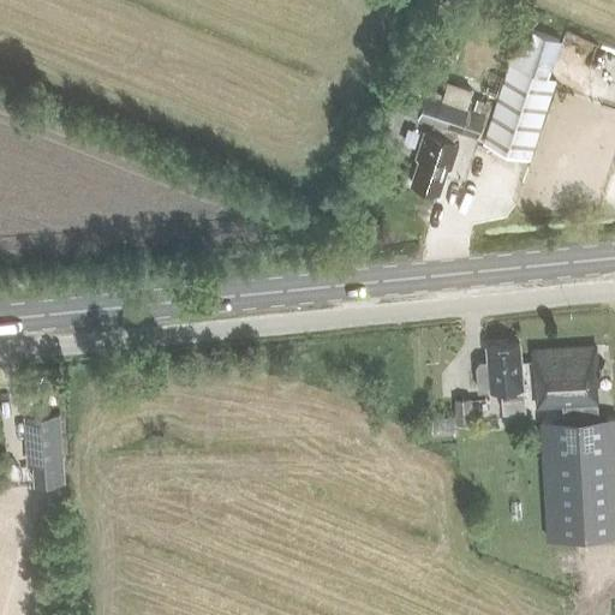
[(529,159),(555,81),(507,65),(481,143),(529,159)]
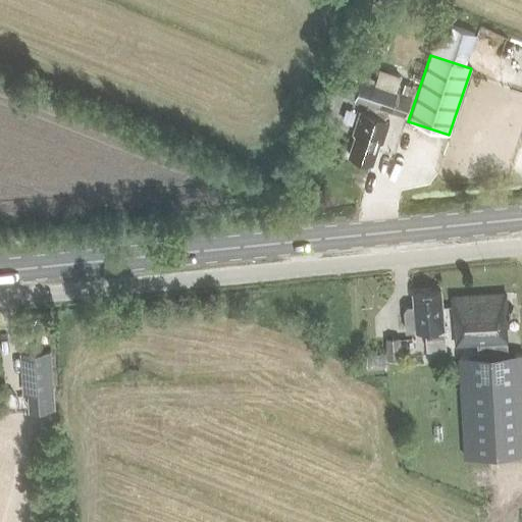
[(346,76),(338,95),(357,101),(363,82),(346,76)]
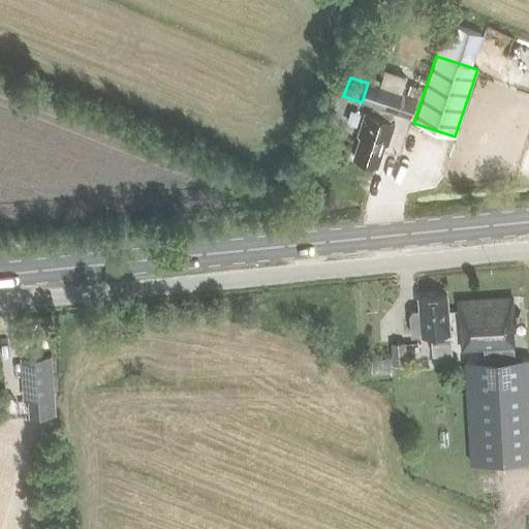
[(412,120),(423,89),(410,85),(406,96),(368,83),(362,102),(373,106),(370,115),(366,114),(359,135),(362,136),(354,157),(375,164),(382,143),(386,144),(393,123),(389,122),(392,113),(412,120)]
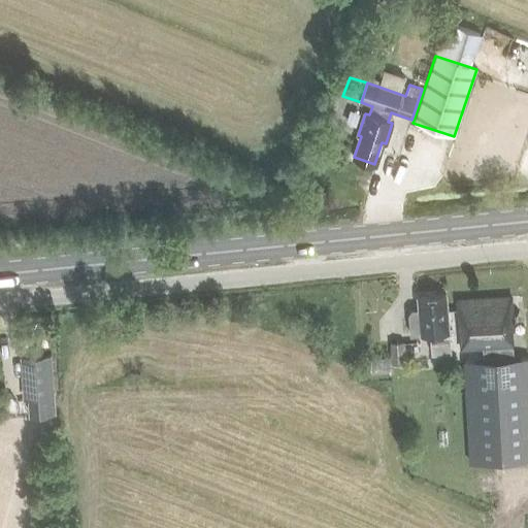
[(432,356),(451,354),(446,296),(418,299),(419,309),(411,310),(408,315),(410,337),(430,335),(432,356)]
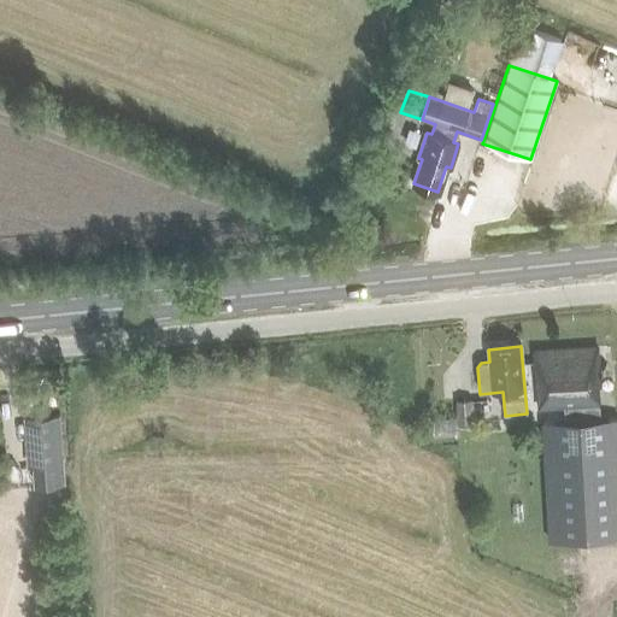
[(616,418),(600,421),(597,385),(600,385),(597,347),(533,353),(539,411),(564,409),(565,423),(540,423),(547,542),(616,538),(616,418)]
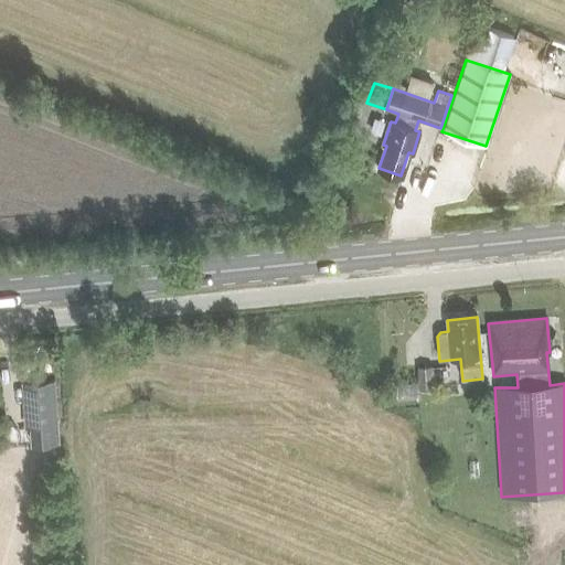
[(418,390),(434,390),(433,366),(417,366),(418,390)]
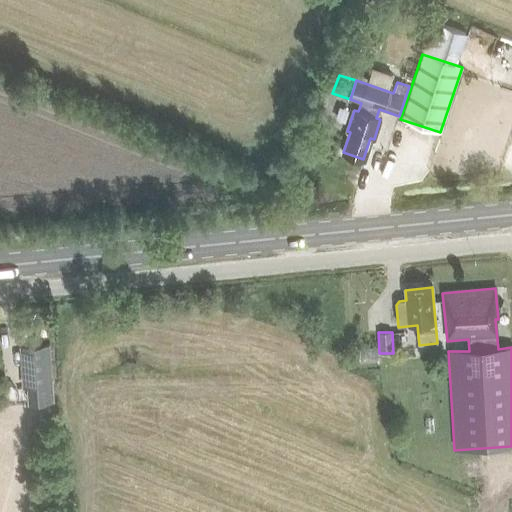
[(53,386),(50,344),(19,346),(22,388),(53,386)]
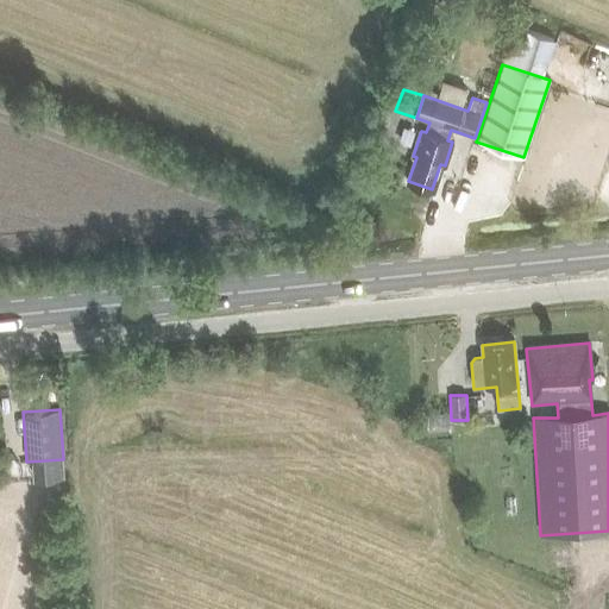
[(426,414),(427,428),(447,427),(447,413),(426,414)]
